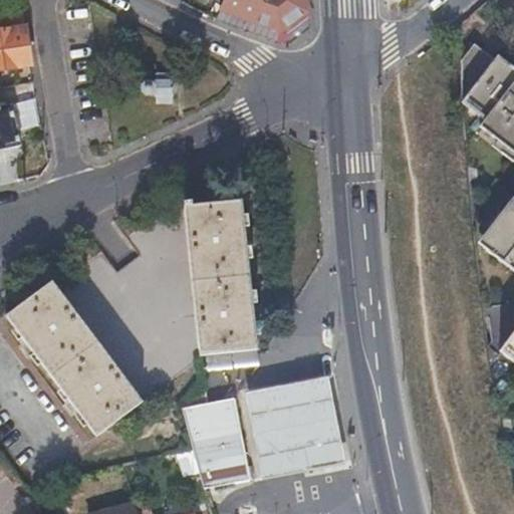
[(219,10),(280,34),(309,12),(307,0),(224,0),(223,3),(220,9),(219,10)]
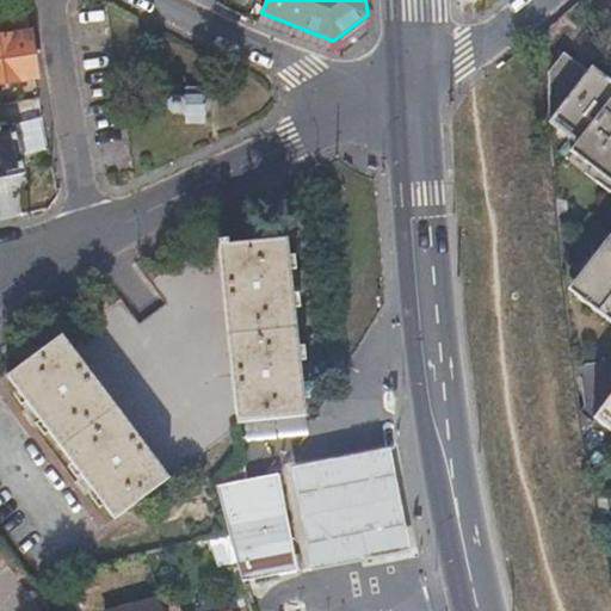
[(25,10),(0,12),(0,82),(37,76),(25,10)]
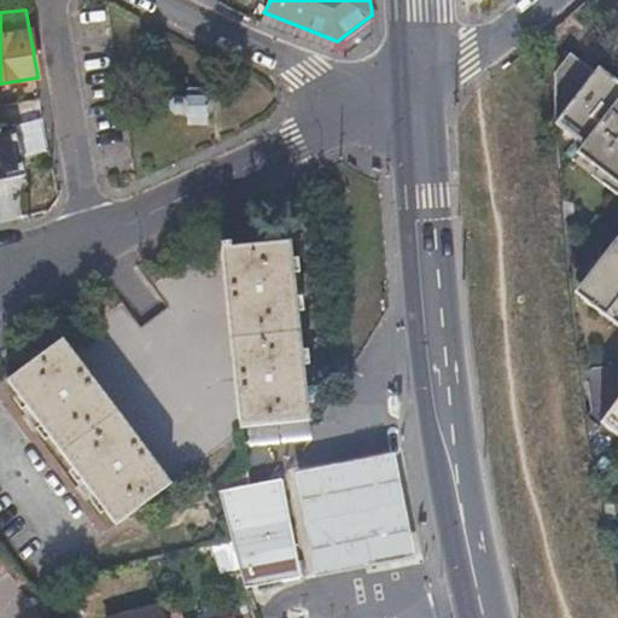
[(263,12),(258,23),(333,52),(337,41),(263,12)]
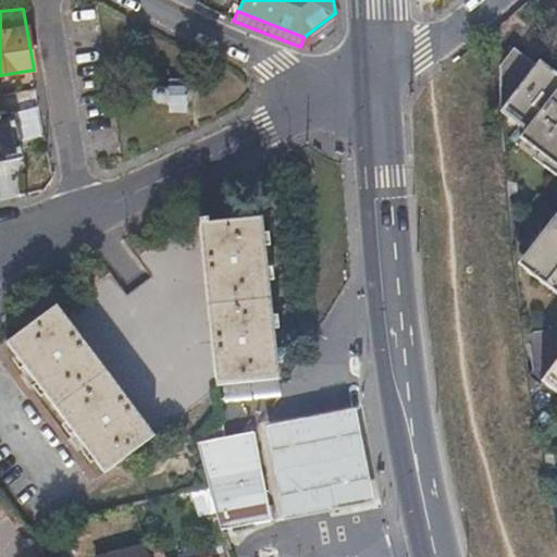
[(556,83),(512,49),(498,67),(498,113),(523,132),(519,138),(556,168),(556,210),(541,232),(546,236),(522,270),(556,296),(556,83)]
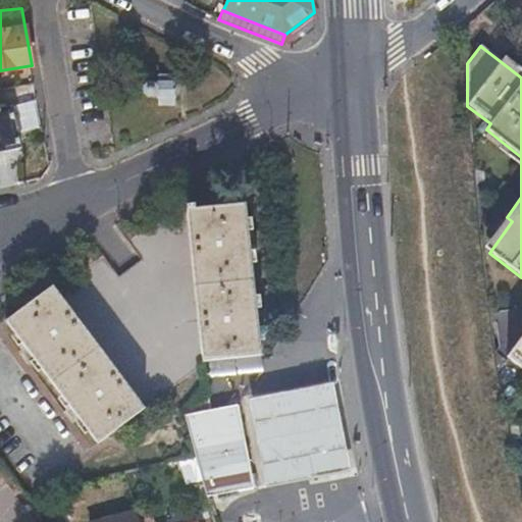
[(173,73),(158,73),(158,82),(155,81),(155,83),(148,83),(145,86),(145,93),(148,96),(156,96),(156,99),(159,99),(159,105),(173,105),(173,73)]
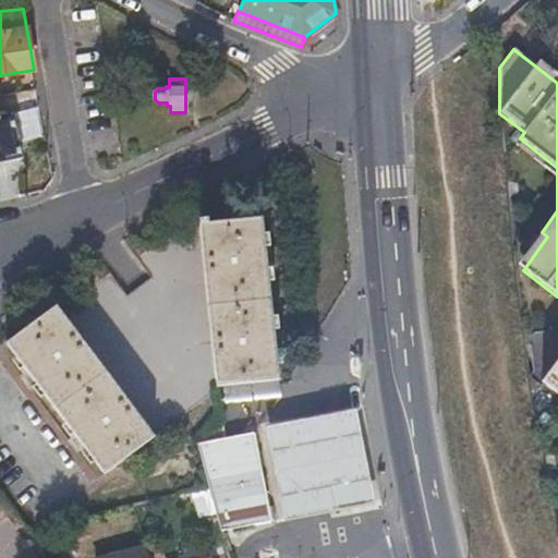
[(0,161),(22,158),(13,114),(0,117),(0,161)]
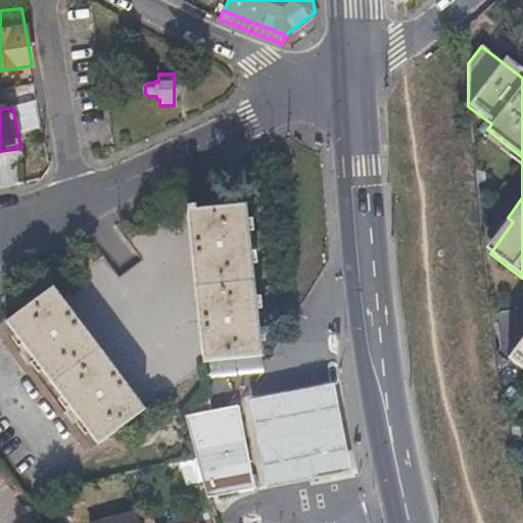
[(245,203),(195,208),(194,203),(186,203),(202,363),(260,358),(245,203)]
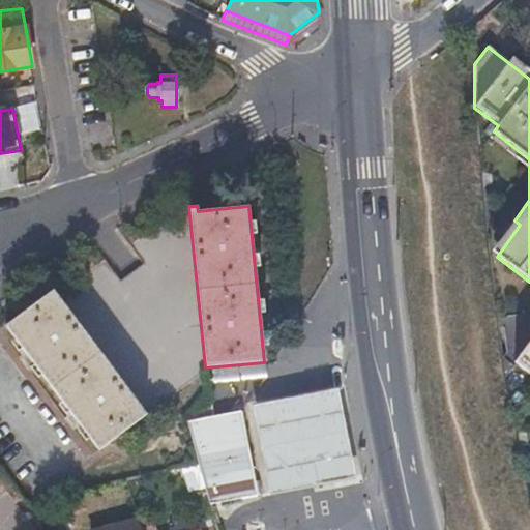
[(144,414),(55,289),(4,325),(95,449),(144,414)]
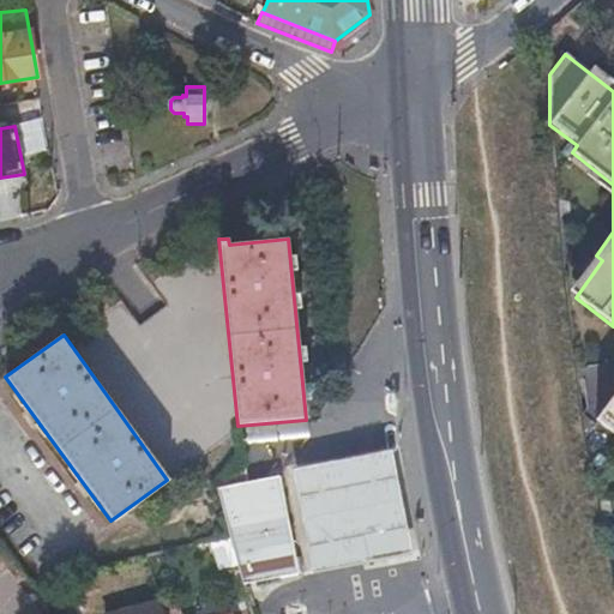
[(613,395),(595,421),(613,434),(613,395)]
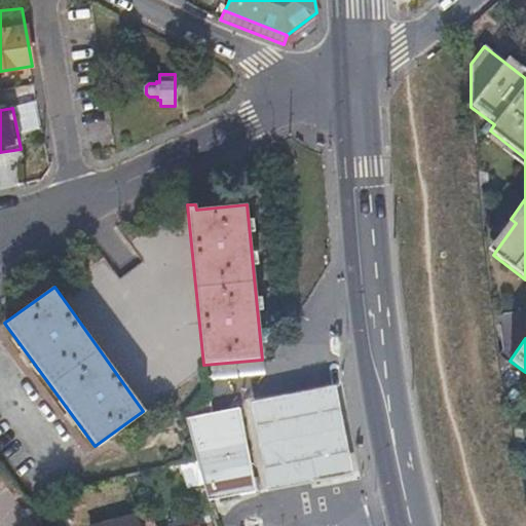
[(268,494),(352,478),(335,386),(251,404),(268,494)]
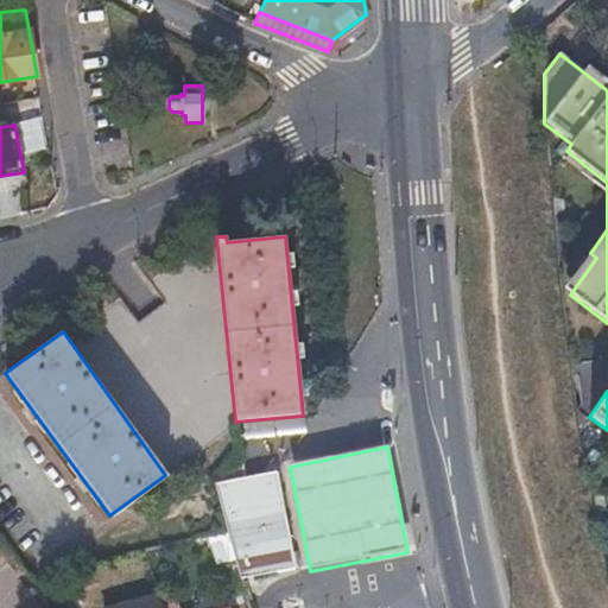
[(214,487),(226,532),(239,582),(296,568),(276,472),(214,487)]
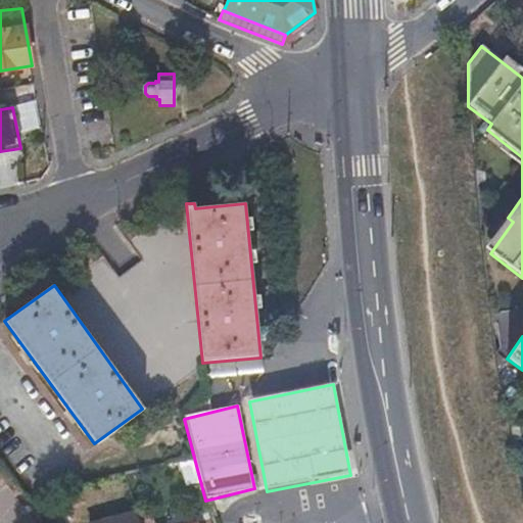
[(99,522),(137,522),(135,513),(99,522)]
